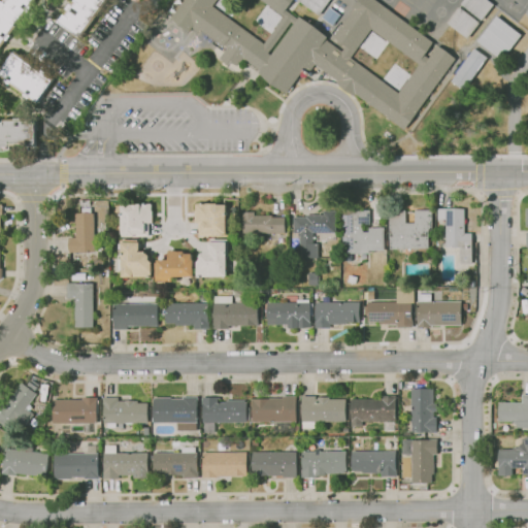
[(0,2),(1,1),(3,3),(5,0),(35,0),(21,21),(18,19),(14,25),(17,26),(9,35),(10,36),(6,41),(6,40),(0,50),(0,2)]
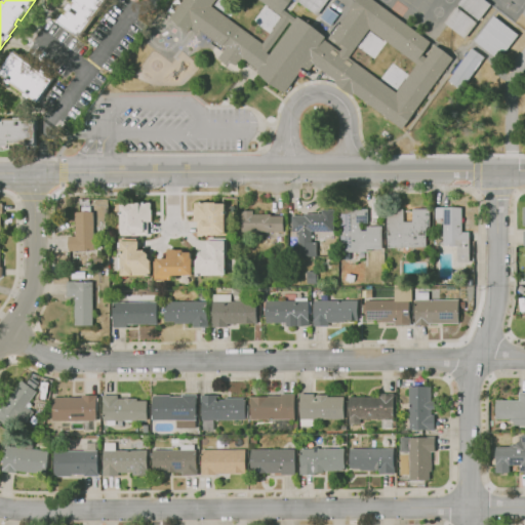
[(107,0),(80,38),(57,22),(67,10),(66,9),(69,4),(71,5),(74,0),(107,0)]
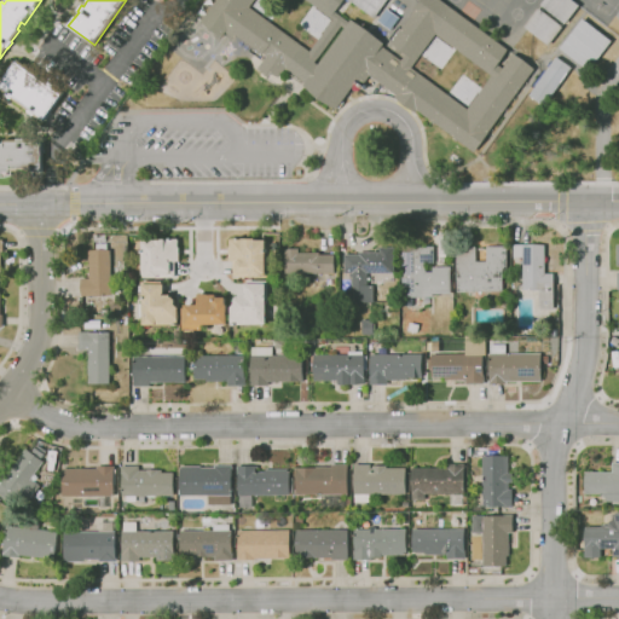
[(473,152),(416,110),(415,113),(394,98),(395,96),(369,75),(362,85),(364,87),(362,90),(354,84),(335,110),(302,86),(304,84),(285,69),(276,82),(256,68),(266,56),(262,53),(261,55),(235,35),(232,38),(225,32),(221,36),(201,19),(214,0),(386,0),(374,18),(347,0),(342,0),(335,12),(350,22),(351,19),(383,44),(382,46),(400,61),(405,55),(389,44),(421,0),(440,0),(509,50),(498,64),(503,68),(513,53),(534,69),(473,152)]
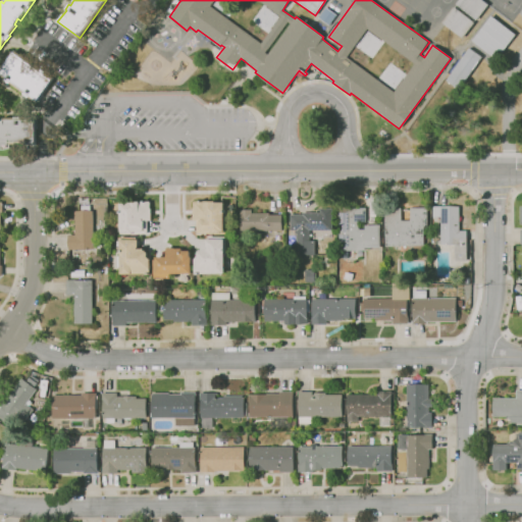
[(462,39),(441,22),(453,7),(457,9),(459,6),(456,4),(458,0),(481,0),(488,5),(476,20),(475,19),(473,22),(474,23),(462,39)]
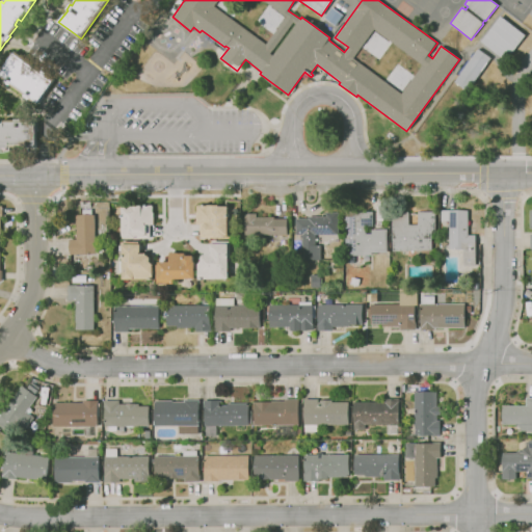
[(335,26),(324,18),(333,7),(343,16),(335,26)]
